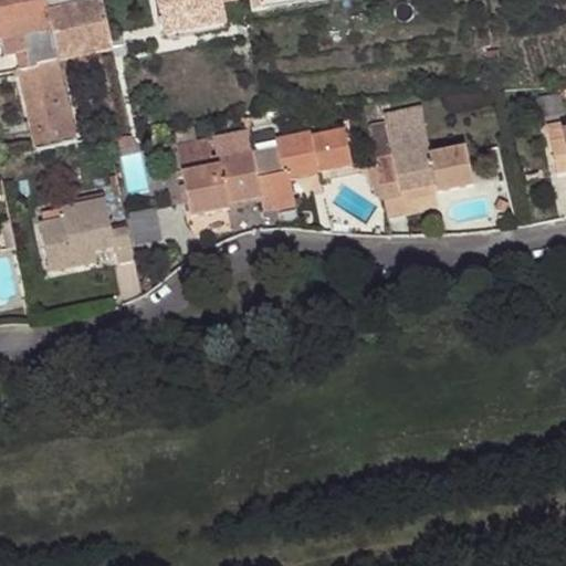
[(0,0),(0,40),(7,40),(11,58),(17,56),(19,71),(59,62),(44,0),(0,0)]
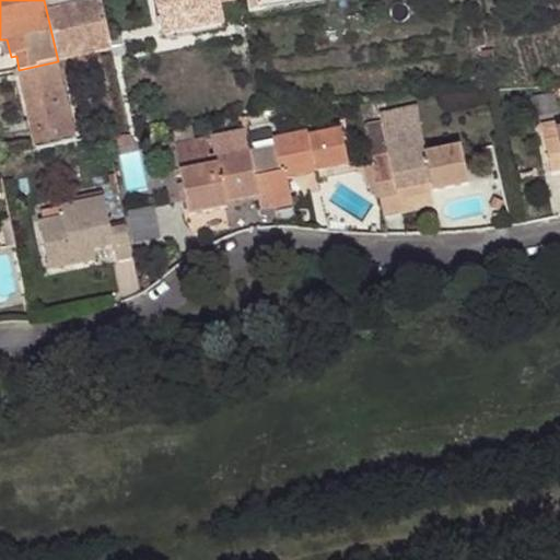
[(44,0),(58,61),(112,50),(100,0),(44,0)]
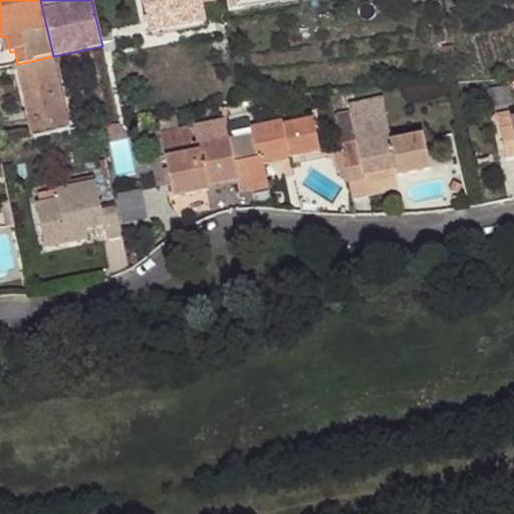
[(150,32),(182,26),(180,19),(205,14),(201,0),(142,0),(147,19),(145,20),(146,27),(148,26),(150,32)]
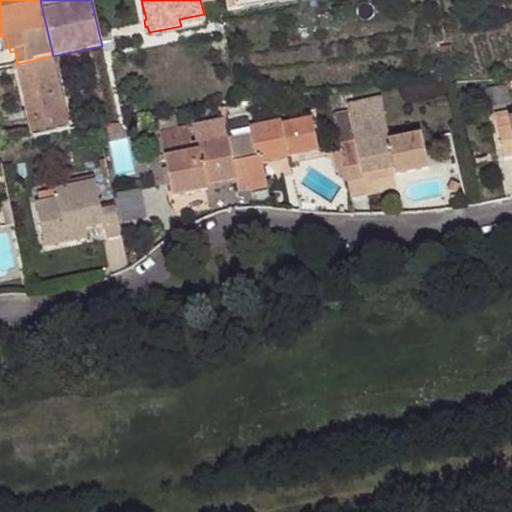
[(206,21),(204,14),(179,19),(181,26),(206,21)]
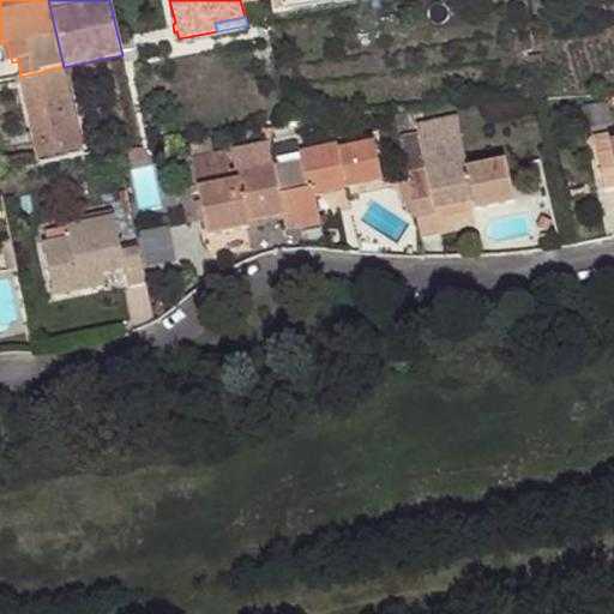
[(0,43),(0,65),(12,62),(7,43),(0,43)]
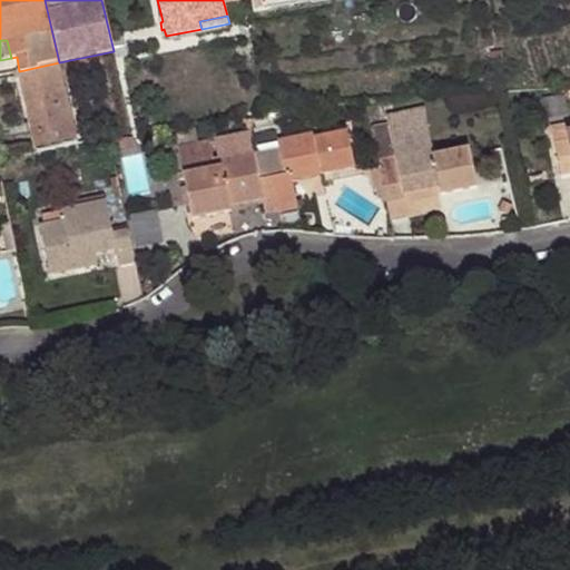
[(19,71),(20,72),(37,153),(68,147),(78,145),(59,62),(19,71)]
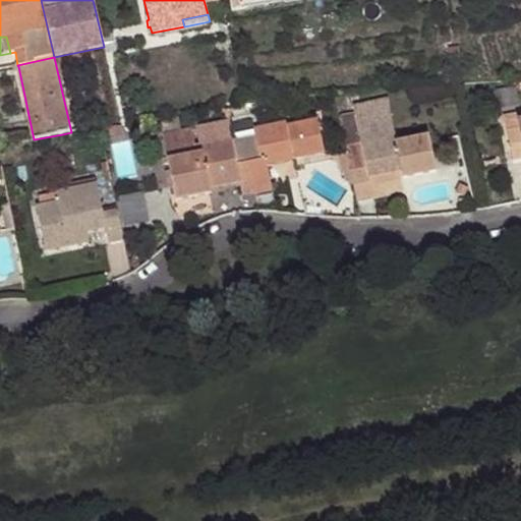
[(360,142),(355,118),(390,111),(387,99),(352,106),(354,114),(339,117),(349,172),(364,169),(360,146),(360,142)]
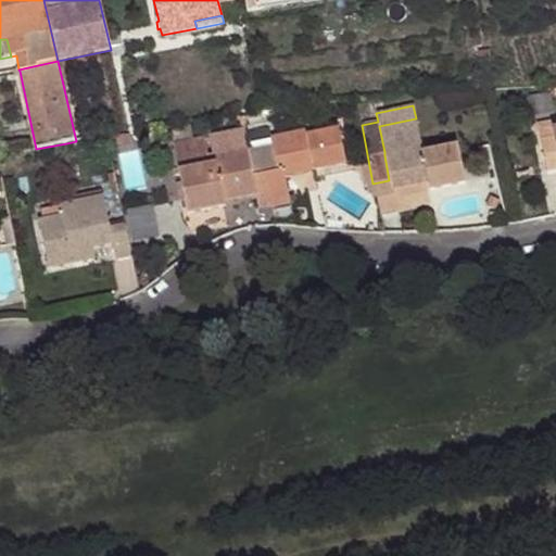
[(555,123),(552,125),(550,117),(538,119),(546,166),(555,164),(555,123)]
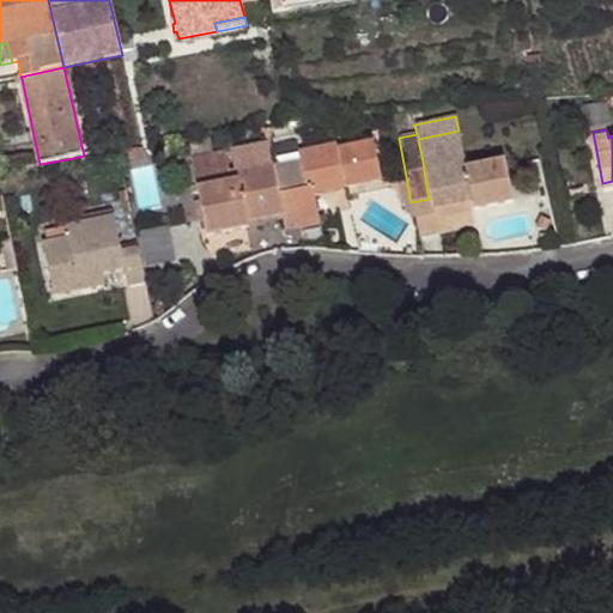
[(418,139),(424,168),(463,158),(459,131),(418,139)]
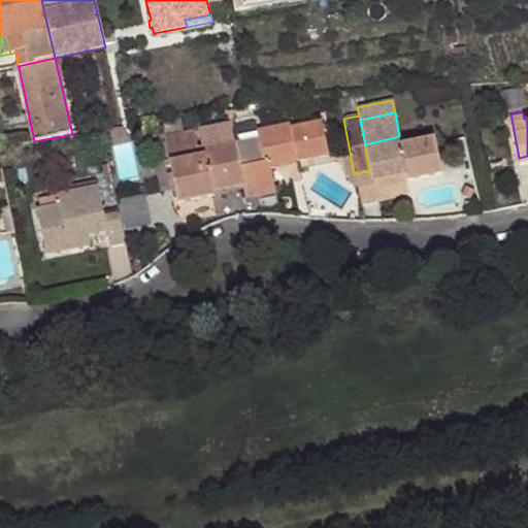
[(262,163),(252,165),(258,196),(275,193),(270,167),(268,162),(292,156),(294,163),(327,158),(321,123),(292,128),(291,123),(256,130),(262,163)]
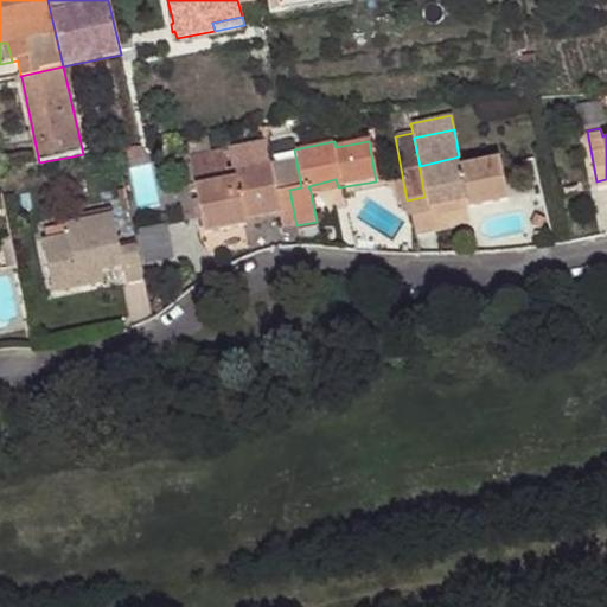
[(121,147),(125,161),(147,158),(145,144),(141,144),(121,147)]
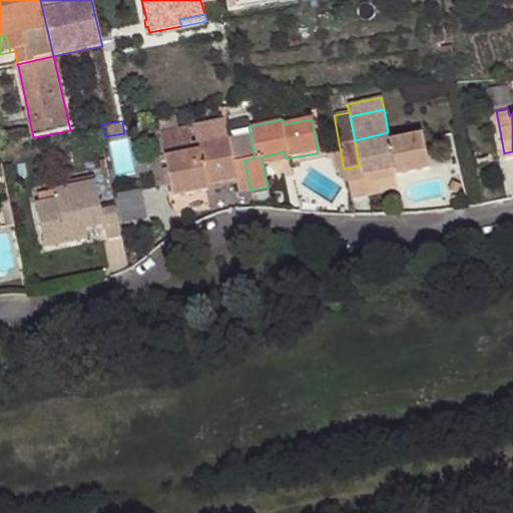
[(157,131),(171,198),(206,190),(205,186),(235,180),(238,193),(250,190),(244,160),(231,162),(225,136),(189,142),(186,125),(157,131)]
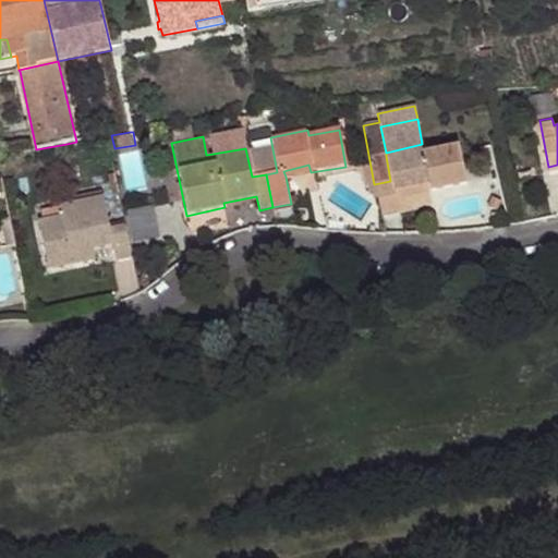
[(390,181),(374,184),(380,218),(398,216),(395,201),(393,192),(425,186),(426,195),(468,189),(460,149),(424,156),(423,150),(386,156),(390,181)]
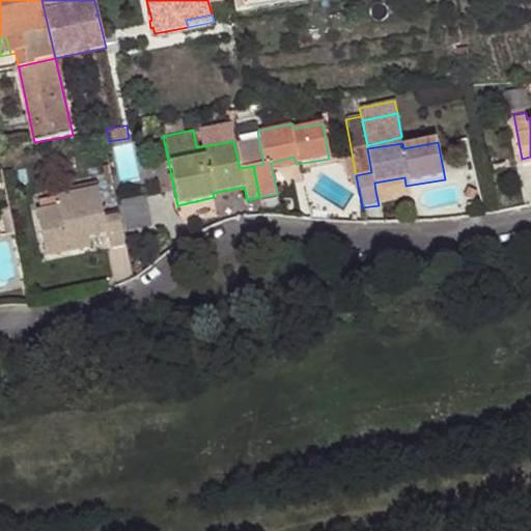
[(270,163),(272,168),(296,164),(294,157),(270,163)]
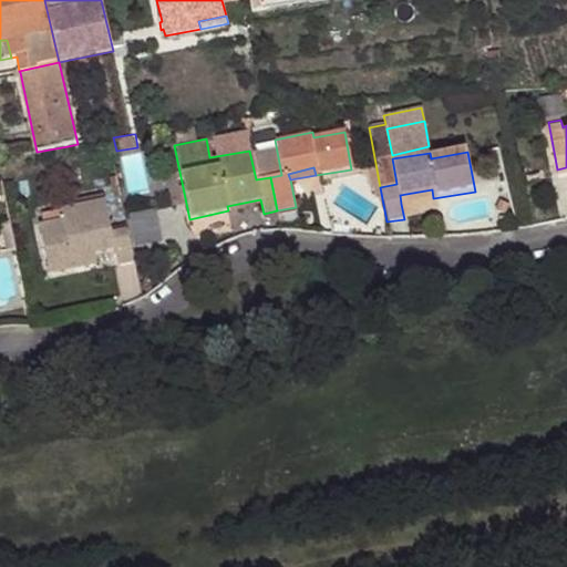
[(400,195),(401,204),(433,198),(432,189),(400,195)]
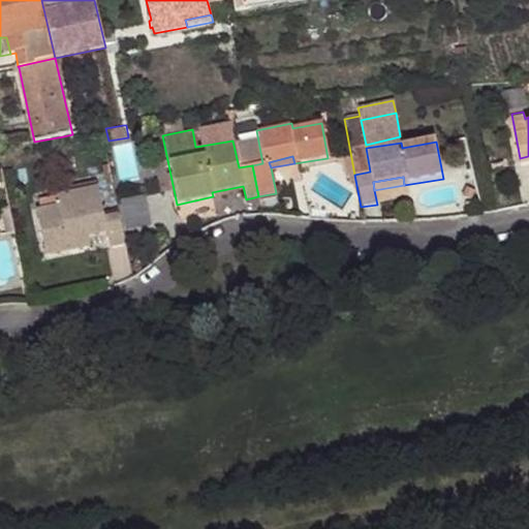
[(128,243),(122,212),(105,215),(100,185),(59,192),(60,203),(38,207),(48,253),(72,248),(70,236),(89,232),(109,229),(112,245),(128,243)]
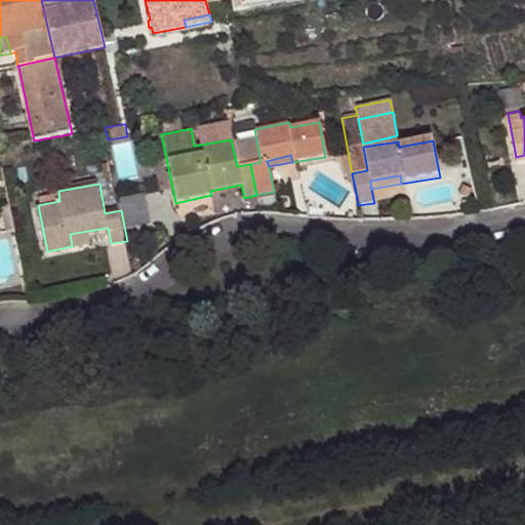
[(126,198),(133,227),(155,221),(149,193),(126,198)]
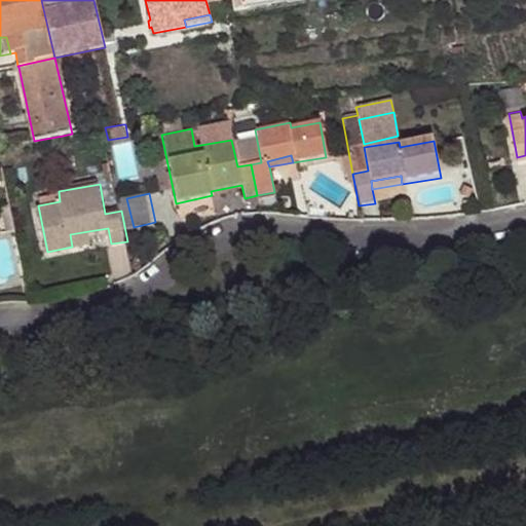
[(90,243),(88,231),(70,234),(72,247),(90,243)]
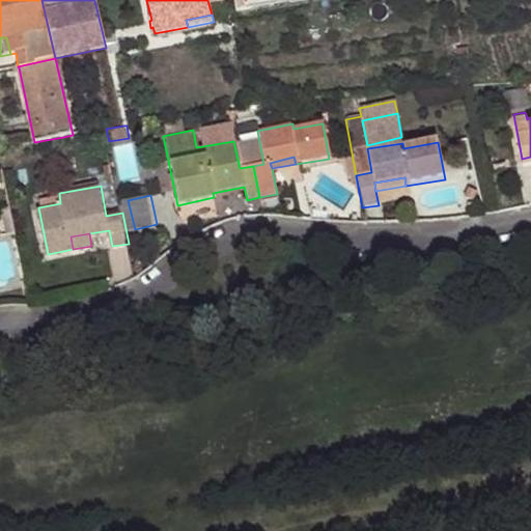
[(131,247),(112,248),(113,277),(132,276),(131,247)]
